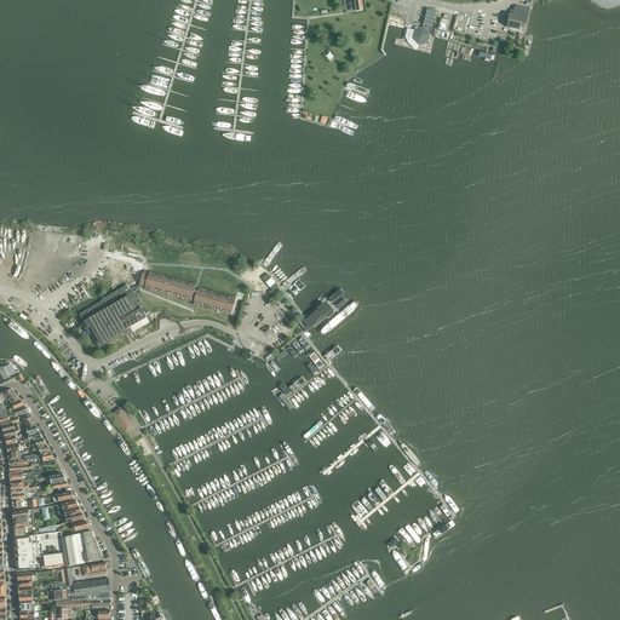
[(354,0),(356,11),(363,10),(361,0),(354,0)]
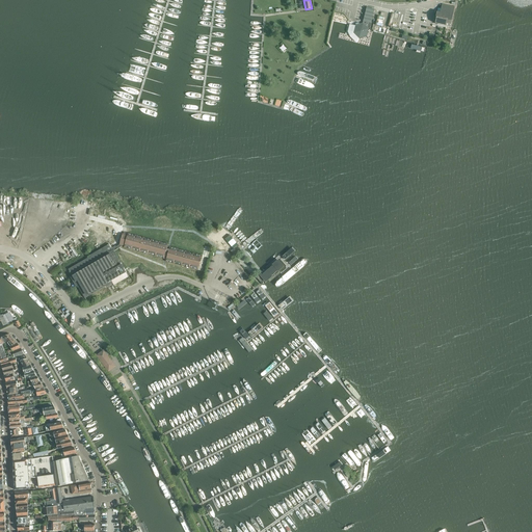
[(451,25),(455,6),(444,3),(443,12),(439,11),(437,23),(451,26),(451,25)]
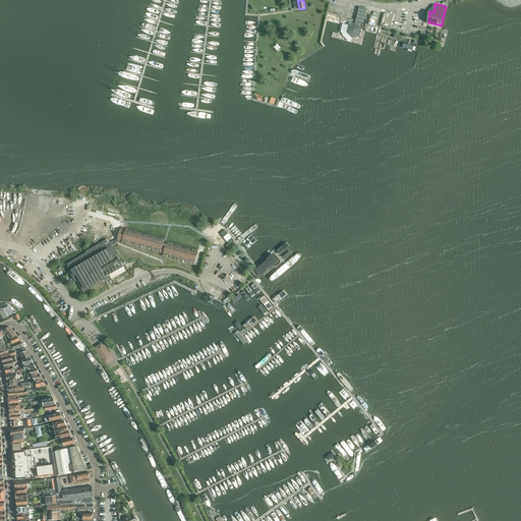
[(342,24),(341,32),(343,36),(348,41),(351,42),(352,37),(359,36),(360,29),(362,22),(363,22),(366,9),(359,7),(355,23),(352,24),(352,22),(349,23),(349,25),(348,25),(342,24)]
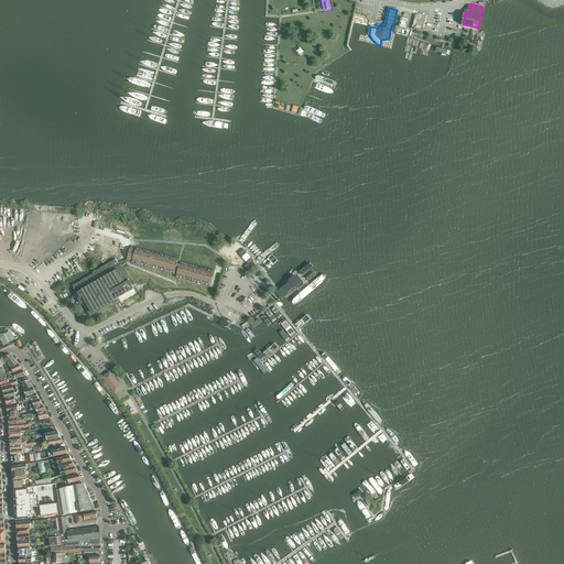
[(179,259),(136,248),(136,249),(130,248),(127,260),(123,262),(120,257),(94,272),(94,273),(73,285),(77,293),(75,294),(80,304),(84,302),(88,310),(87,310),(90,315),(102,307),(102,308),(112,303),(111,301),(118,297),(121,303),(141,291),(126,264),(129,262),(130,261),(132,261),(132,263),(174,274),(175,272),(177,272),(176,278),(210,286),(215,271),(180,262),(180,264),(177,264),(179,259)]
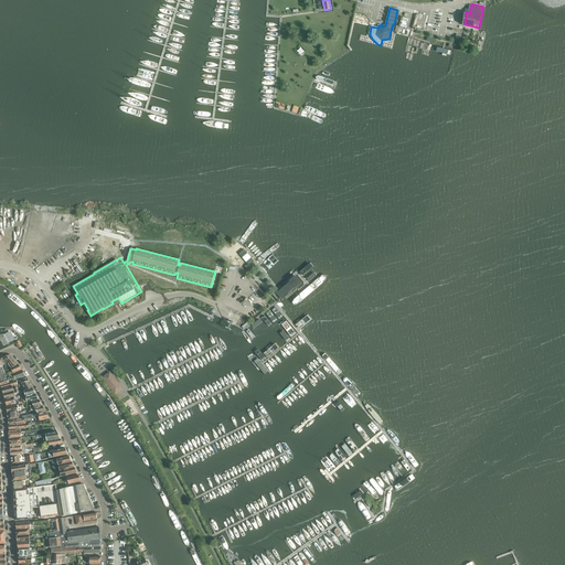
[(257,301),(253,296),(246,301),(251,307),(257,301)]
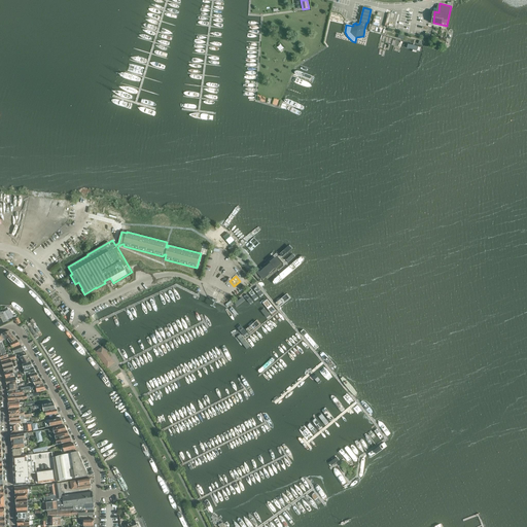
[(109,291),(108,289),(106,290),(97,295),(96,297),(97,297),(98,297),(106,293),(108,292),(109,291)]
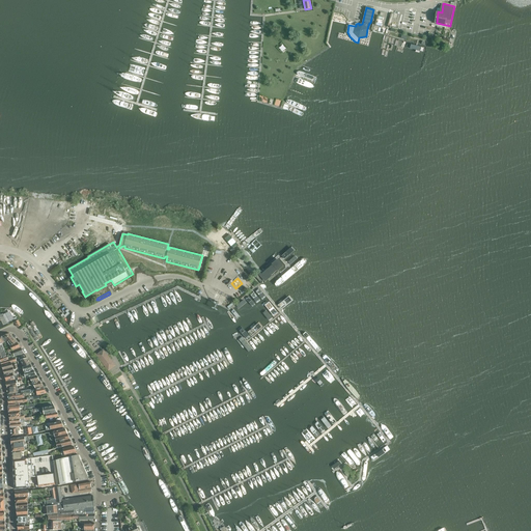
[(10,346),(18,343),(17,342),(9,334),(3,336),(7,341),(10,345),(10,346)]
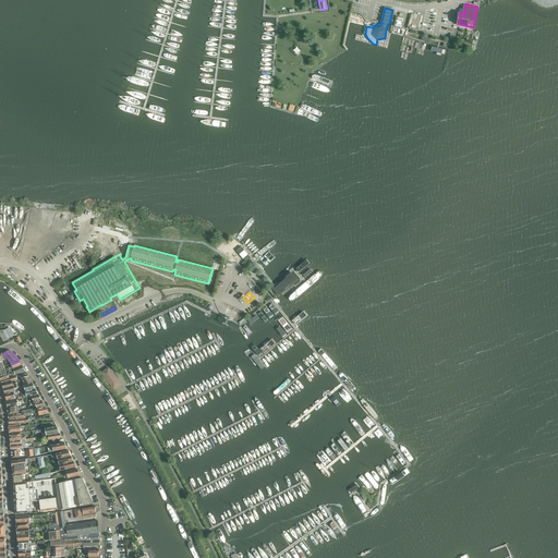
[(11,364),(12,366),(13,370),(23,365),(22,365),(19,361),(11,364)]
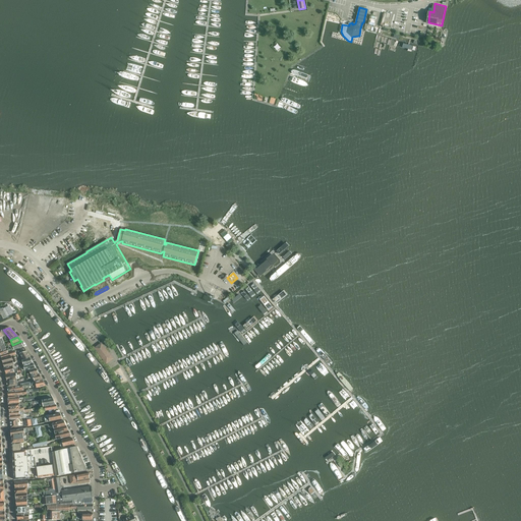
[(21,341),(12,345),(14,350),(24,347),(21,341)]
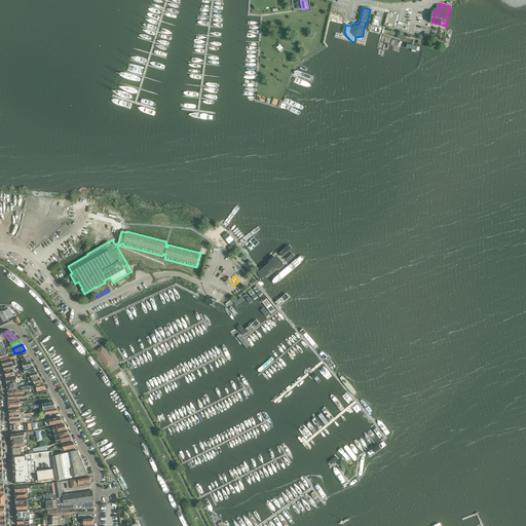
[(108,366),(113,363),(103,348),(98,352),(108,366)]
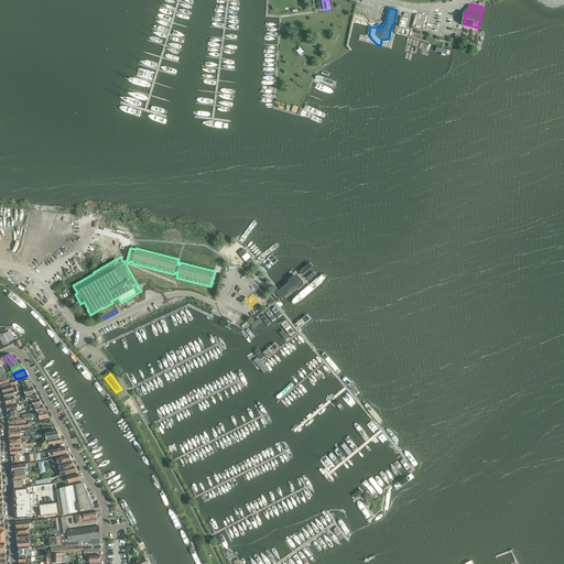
[(9,382),(9,381),(9,379),(11,379),(12,379),(13,379),(13,378),(12,376),(10,377),(8,378),(7,378),(0,380),(0,381),(1,386),(9,382)]
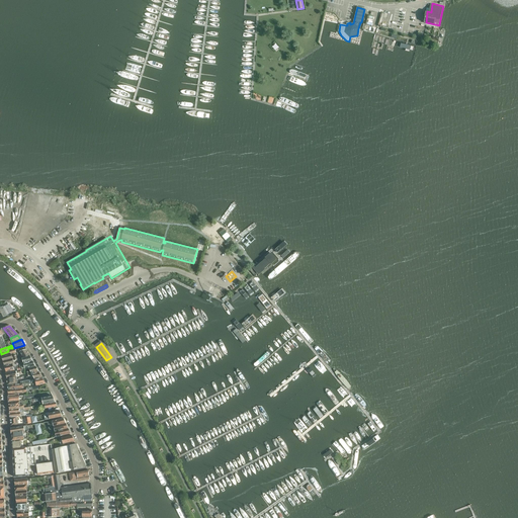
[(22,358),(30,356),(26,349),(20,351),(21,355),(19,356),(20,362),(23,361),(22,358)]
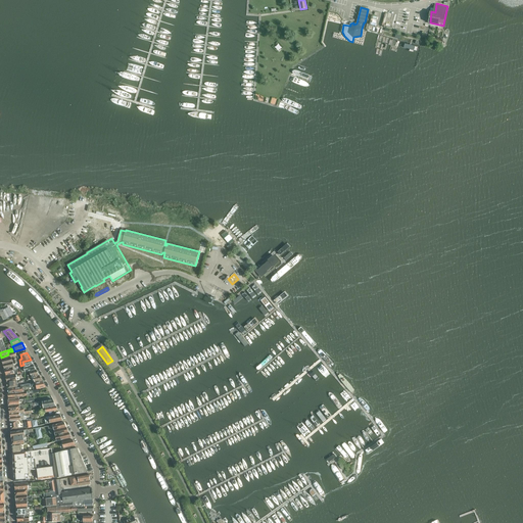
[(30,372),(36,370),(31,361),(31,360),(22,362),(24,365),(20,366),(21,373),(26,373),(30,372)]
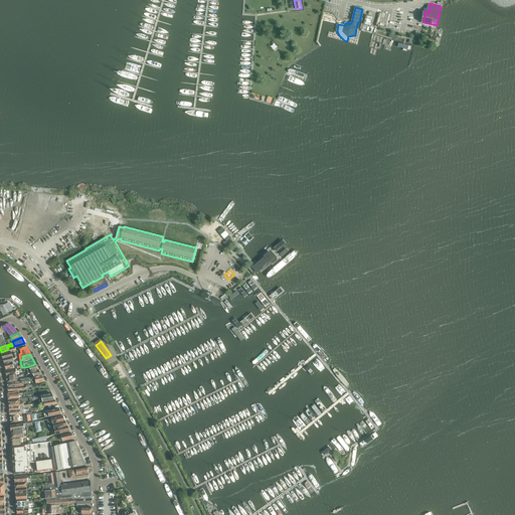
[(14,365),(13,362),(5,363),(6,370),(14,368),(16,368),(15,365),(14,365)]
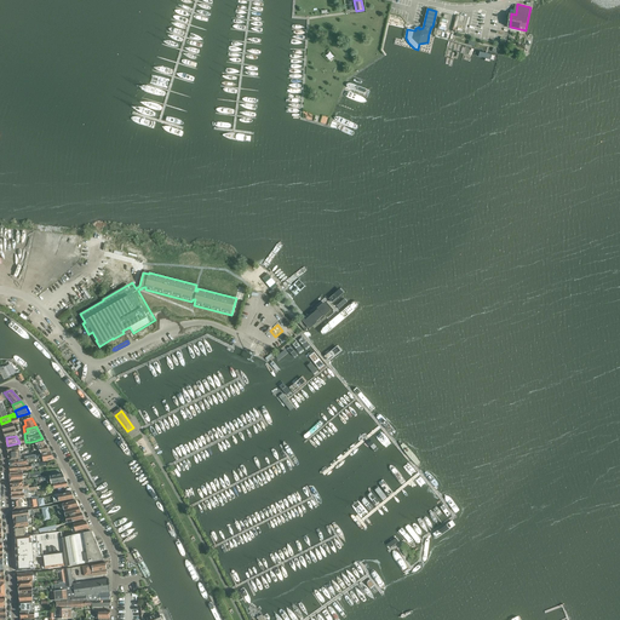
[(24,451),(23,447),(26,447),(26,443),(22,443),(21,443),(21,445),(19,445),(7,447),(9,453),(24,451)]
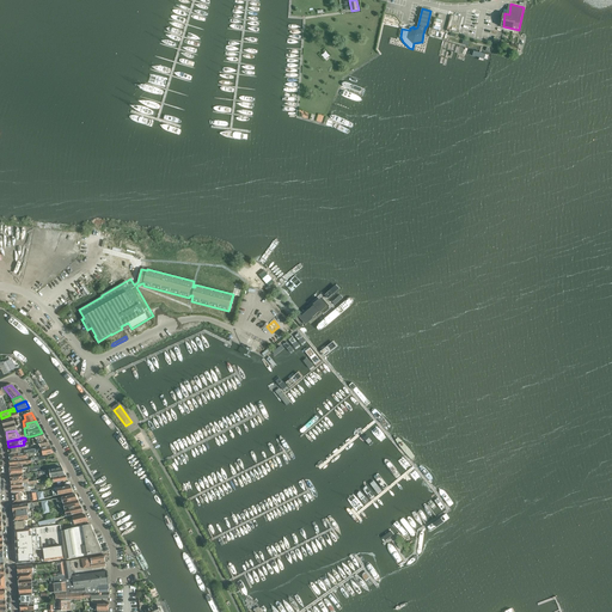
[(24,445),(8,447),(8,454),(22,453),(22,452),(20,452),(20,448),(22,448),(26,448),(25,445),(24,445)]
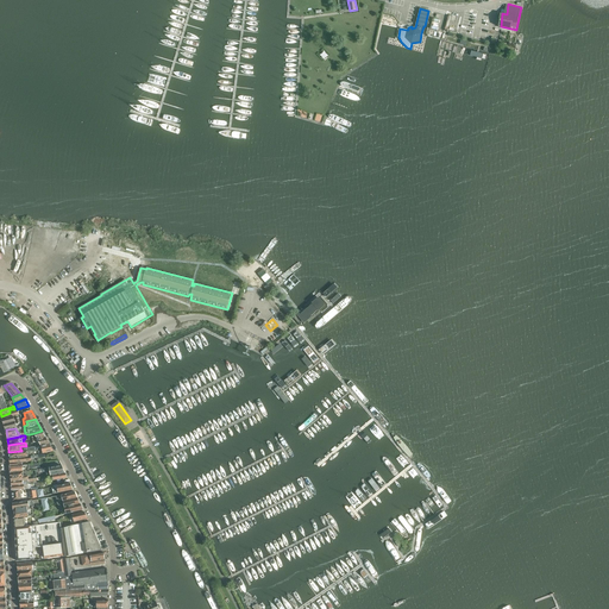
[(10,458),(32,456),(31,453),(29,454),(27,452),(41,451),(41,446),(25,449),(25,451),(10,453),(10,458)]
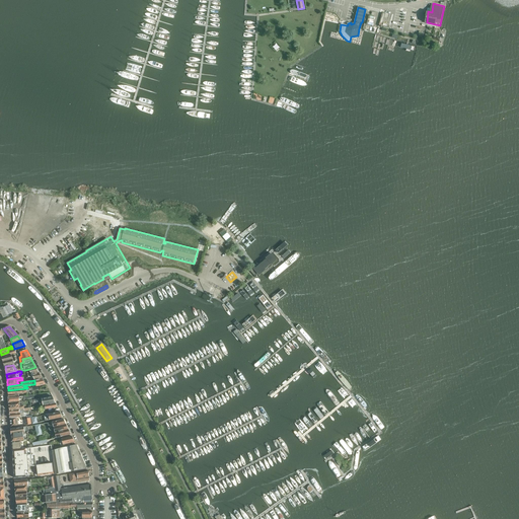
[(27,388),(8,390),(8,391),(8,395),(8,397),(19,396),(19,394),(21,393),(27,393),(26,390),(38,389),(38,387),(27,388)]
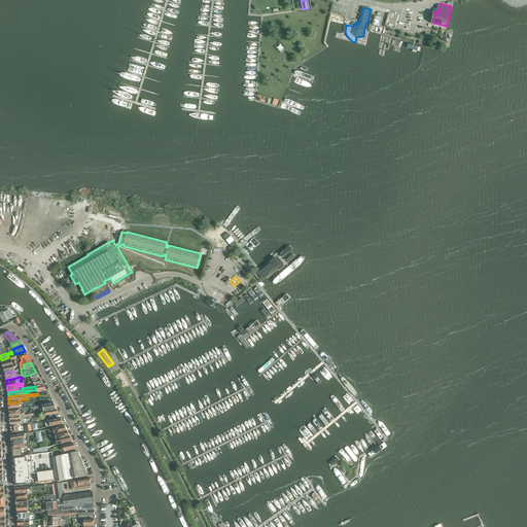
[(20,402),(8,403),(9,410),(21,408),(21,406),(35,403),(34,400),(20,402)]
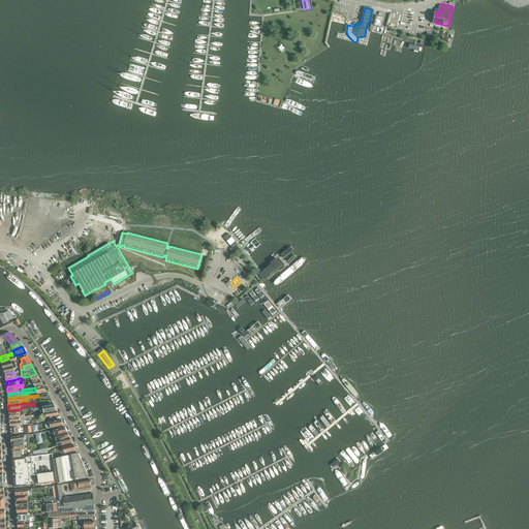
[(45,412),(57,411),(54,405),(41,406),(43,413),(44,413),(45,413),(45,412)]
